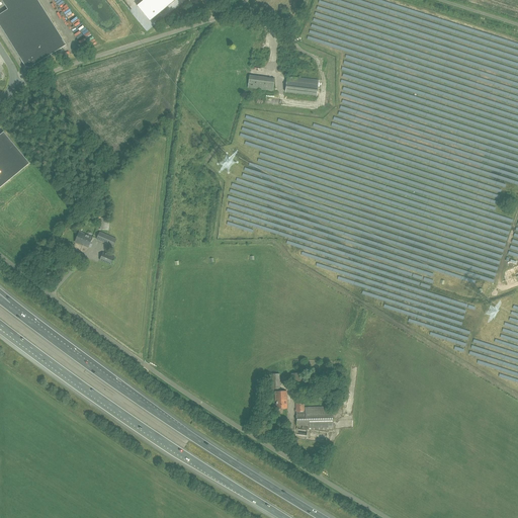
[(1,0),(8,9),(0,13),(0,25),(25,67),(30,68),(66,45),(37,0),(1,0)]
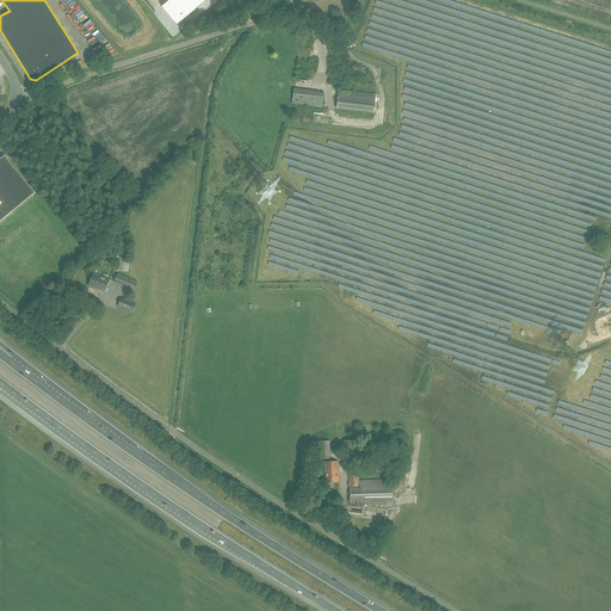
[(181,0),(168,0),(168,1),(177,10),(184,19),(192,12),(181,0)]
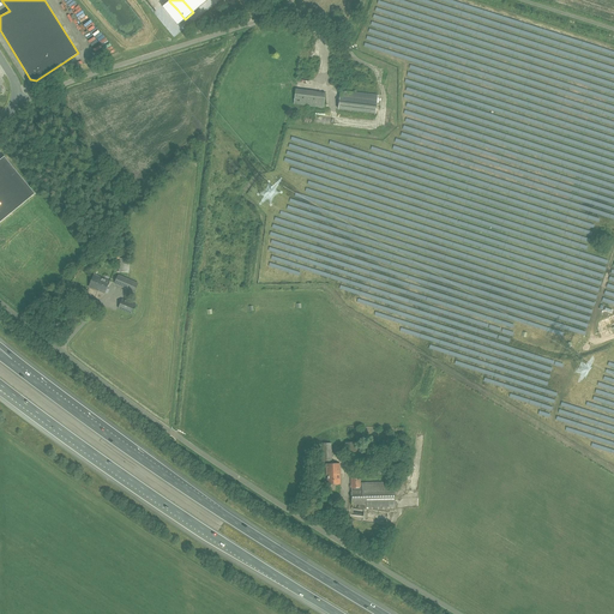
[(197,0),(182,0),(193,12),(202,5),(197,0)]
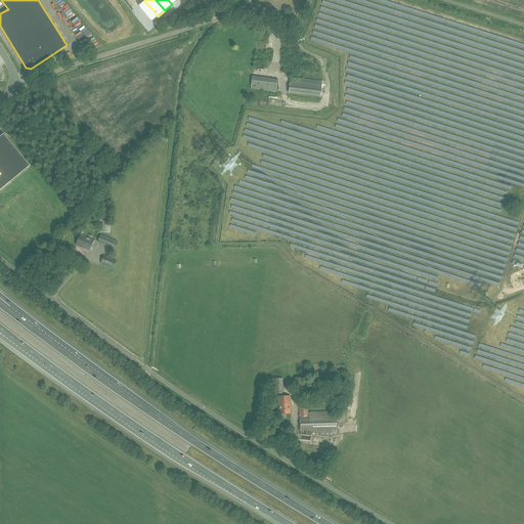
[(144,1),(136,7),(143,15),(151,8),(144,1)]
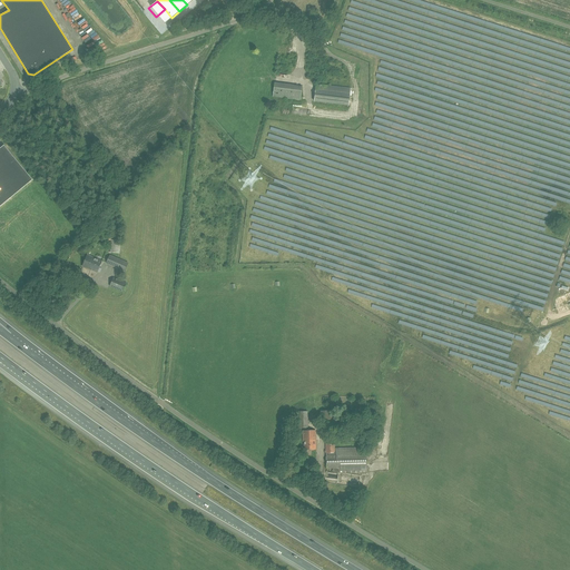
[(165,9),(156,17),(163,26),(172,18),(165,9)]
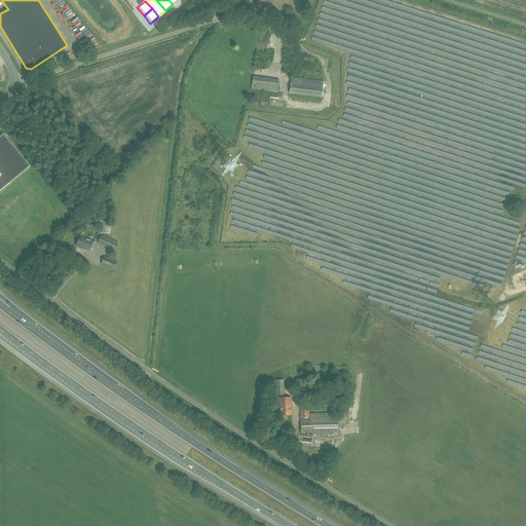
[(290,94),(322,98),(324,81),(299,78),(300,70),(316,72),(317,60),(294,58),(295,49),(284,48),(280,72),(292,73),(290,94)]
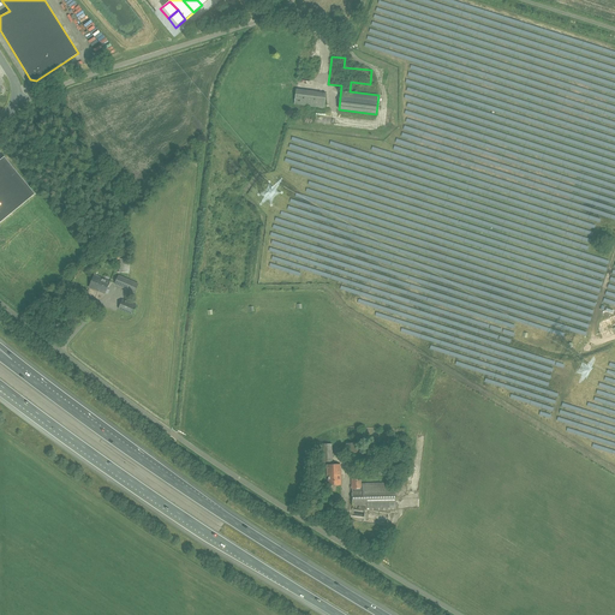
[(296,89),(294,105),(303,106),(305,90),(296,89)]
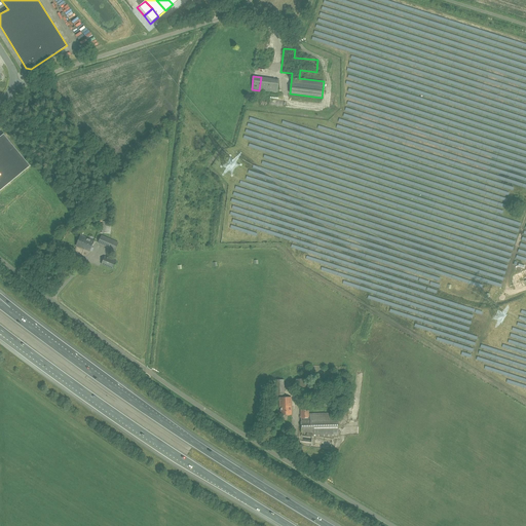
[(0,190),(30,165),(4,134),(0,137),(0,190)]
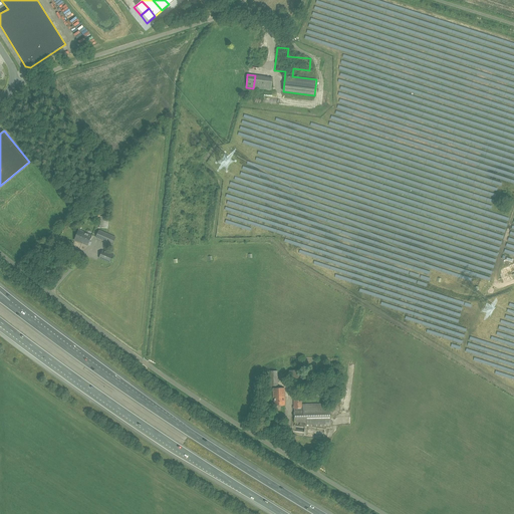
[(109,218),(105,217),(100,217),(98,228),(107,229),(109,218)]
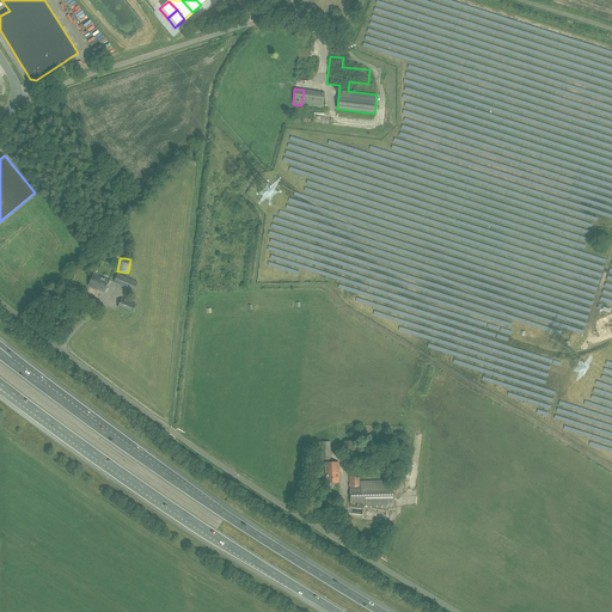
[(93,274),(89,286),(104,293),(110,280),(93,274)]
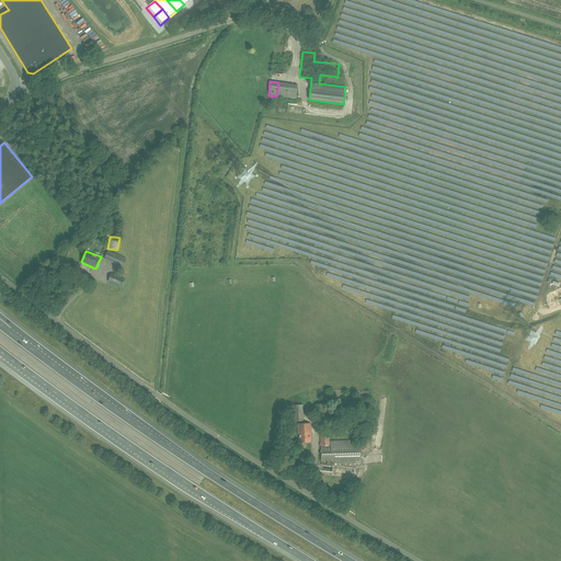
[(104,260),(122,267),(126,259),(109,251),(104,260)]
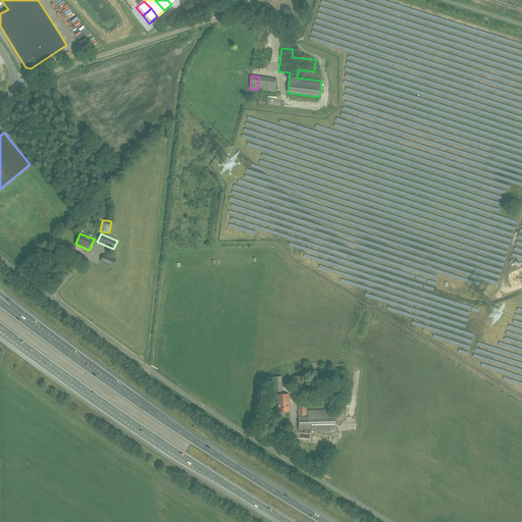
[(100,262),(112,267),(115,259),(104,254),(100,262)]
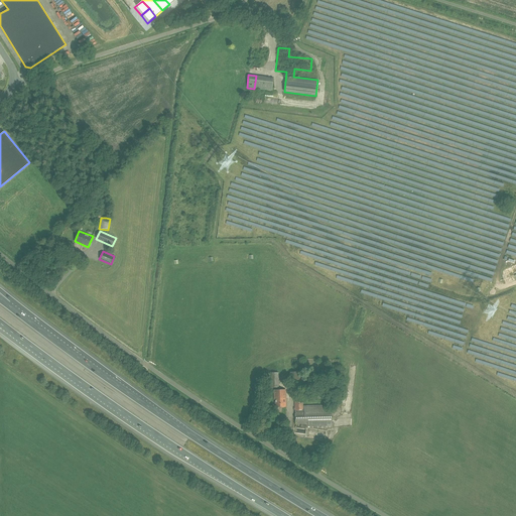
[(284,390),(274,390),(275,394),(275,399),(275,407),(276,407),(280,407),(284,407),(284,403),(285,403),(285,393),(284,390)]
